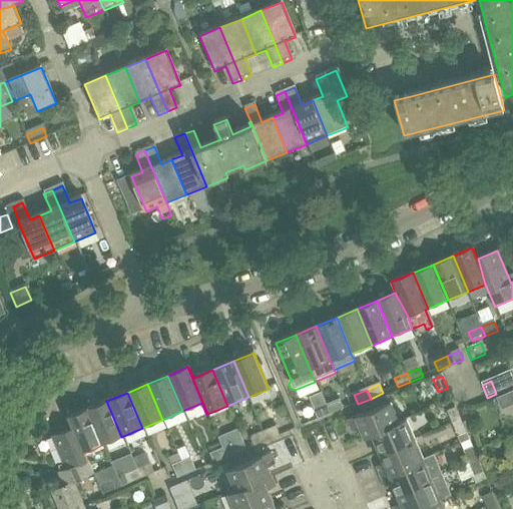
[(106,401),(86,410),(101,445),(121,437),(106,401)]
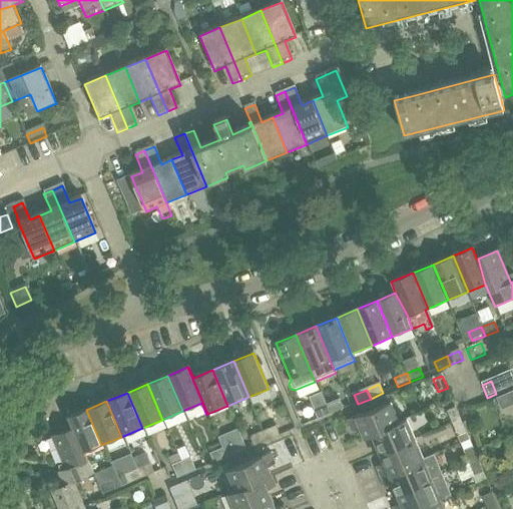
[(327,406),(331,415),(343,410),(340,401),(327,406)]
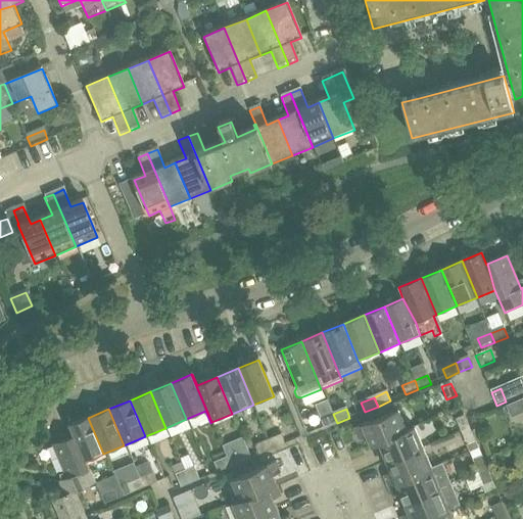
[(370,445),(407,431),(398,412),(354,430),(359,441),(367,437),(370,445)]
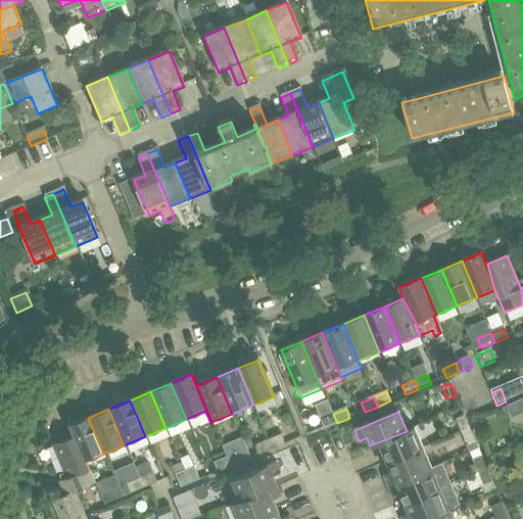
[(337,423),(333,414),(320,420),(324,429),(337,423)]
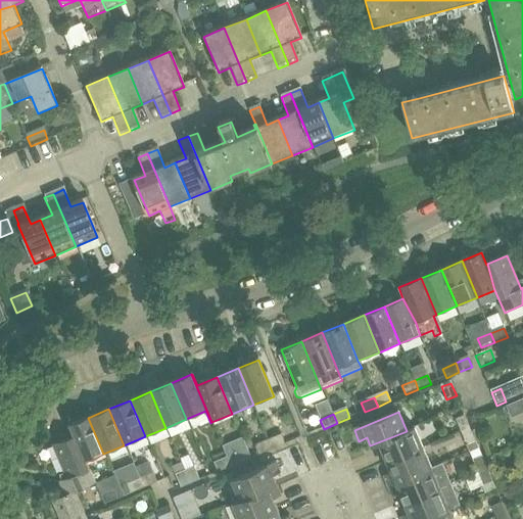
[(461,433),(471,429),(465,417),(456,421),(461,433)]
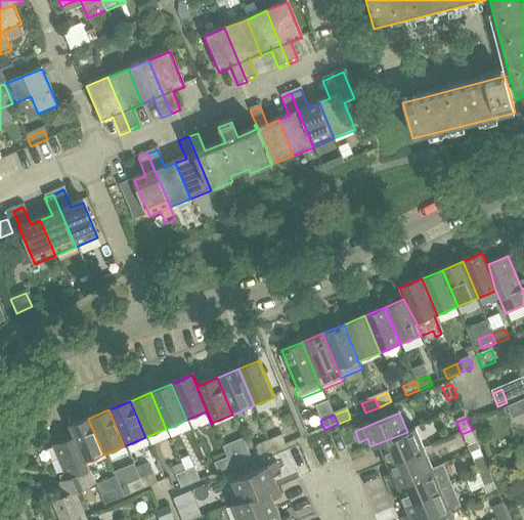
[(74,438),(73,438),(86,462),(103,455),(88,419),(69,427),(74,438)]
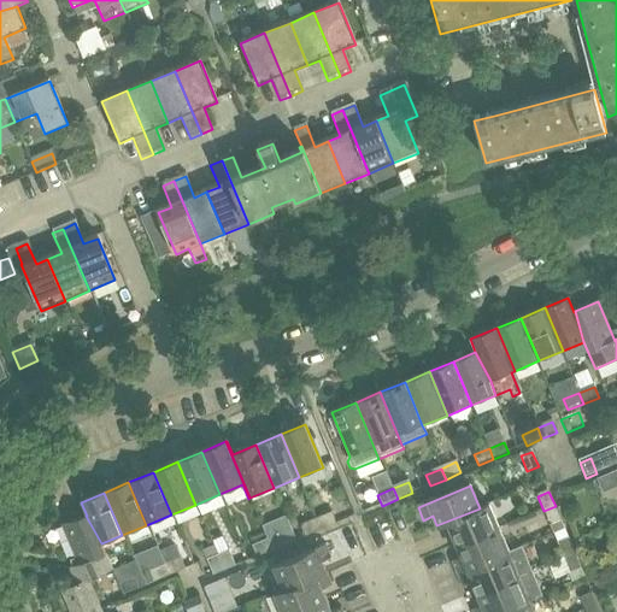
[(457,547),(499,530),(489,505),(480,508),(436,525),(444,540),(452,536),(457,547)]
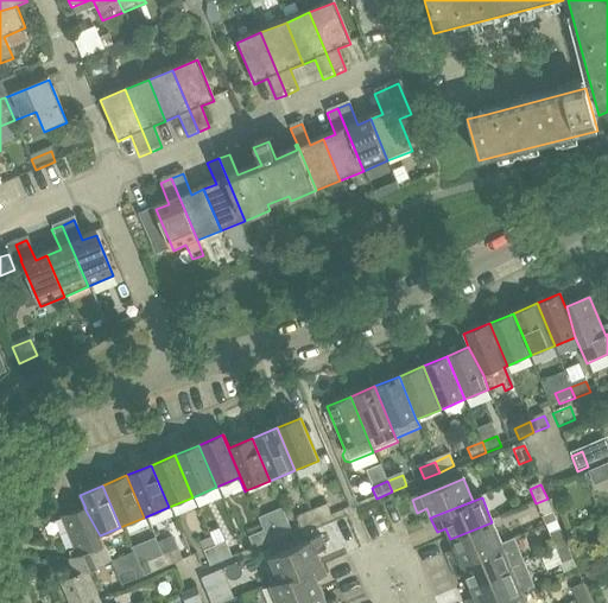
[(553,514),(548,499),(536,503),(543,519),(553,514)]
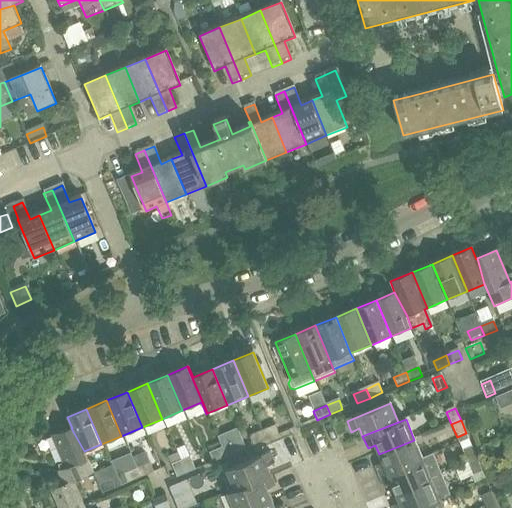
[(262,432),(266,441),(279,436),(275,427),(262,432)]
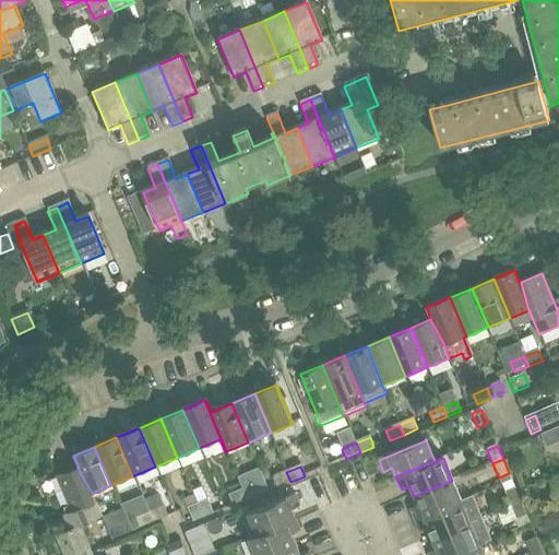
[(102,518),(92,493),(78,468),(57,477),(72,514),(63,517),(70,531),(80,527),(82,527),(102,518)]
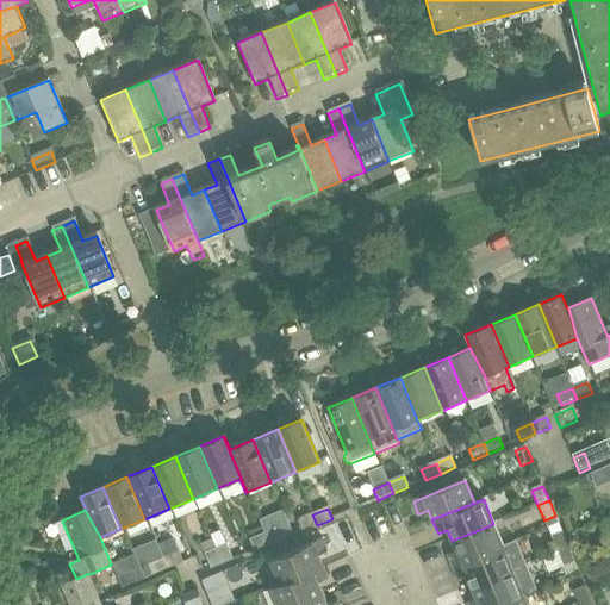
[(317,525),(312,515),(298,521),(302,531),(317,525)]
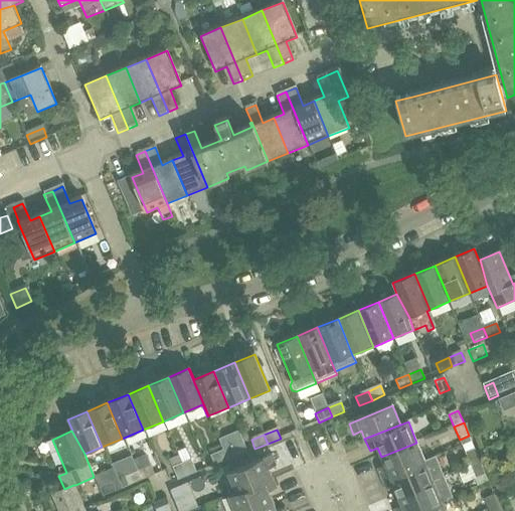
[(416,443),(381,457),(385,467),(378,470),(382,480),(424,462),(416,443)]
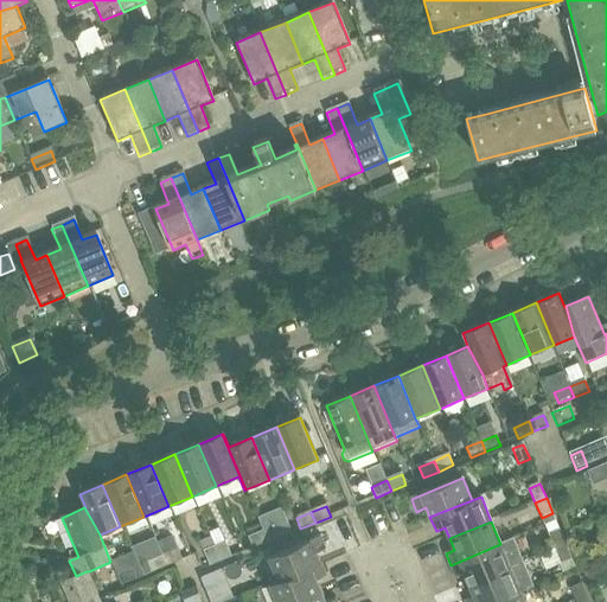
[(263,532),(268,543),(282,536),(278,525),(263,532)]
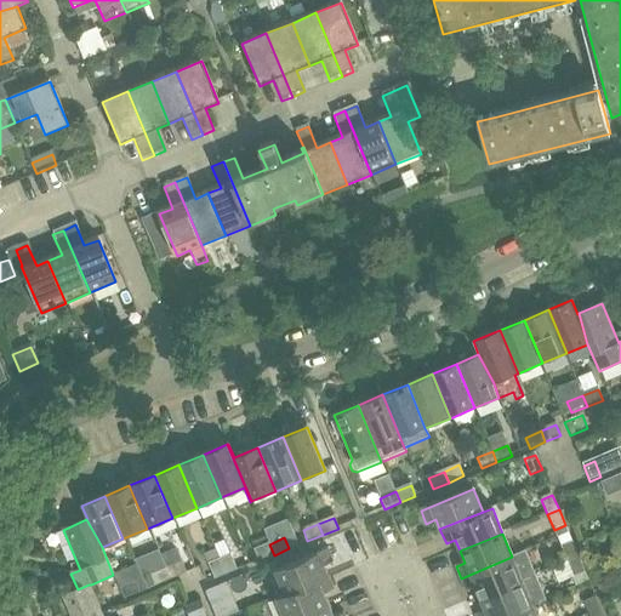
[(562,547),(568,563),(579,558),(573,542),(562,547)]
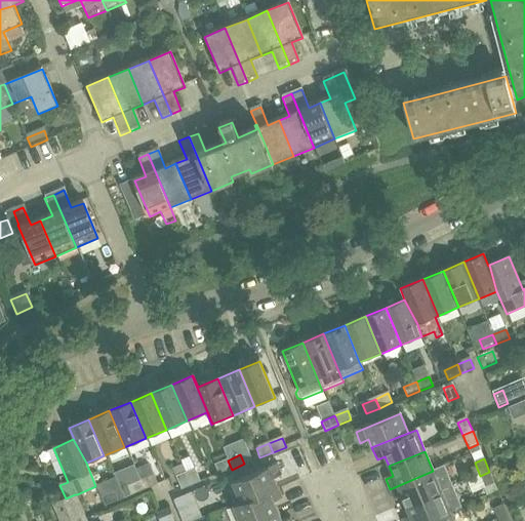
[(232,470),(228,461),(214,466),(218,475),(232,470)]
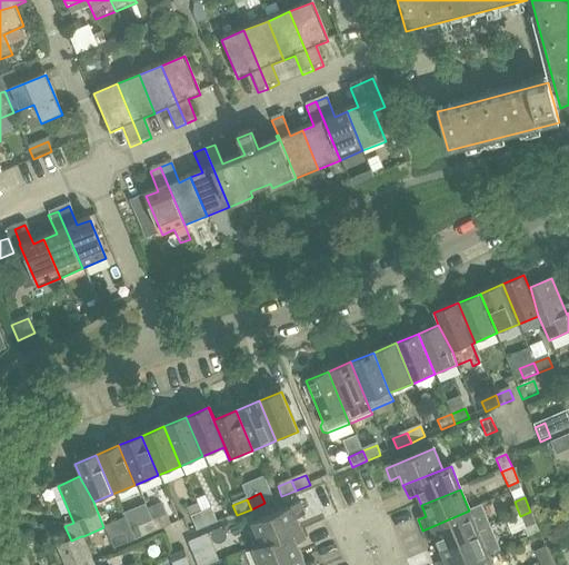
[(252,549),(253,552),(301,531),(297,519),(305,516),(300,504),(251,524),(261,546),(252,549)]
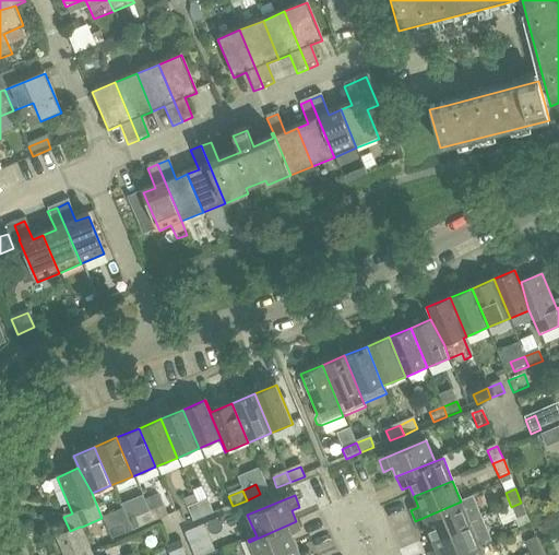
[(472,497),(461,502),(415,521),(419,533),(428,530),(432,541),(482,520),(472,497)]
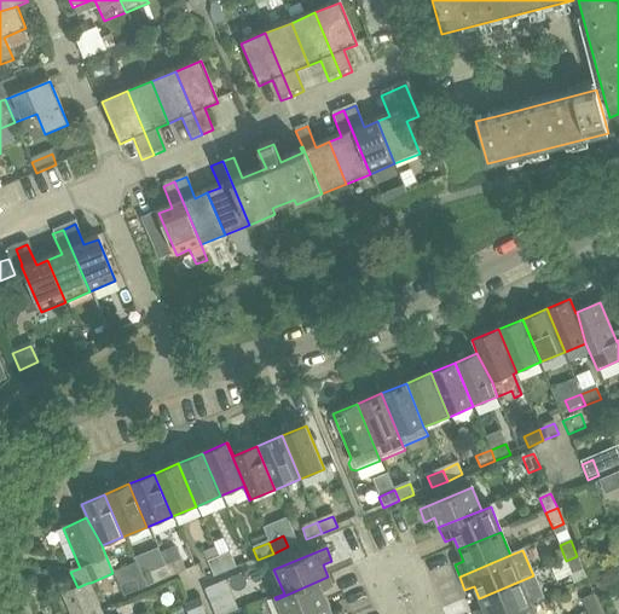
[(230,554),(219,559),(225,574),(236,569),(230,554)]
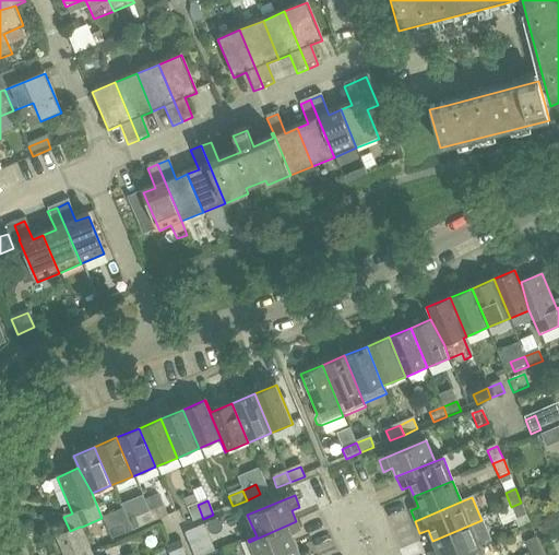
[(527,517),(521,503),(511,507),(516,521),(527,517)]
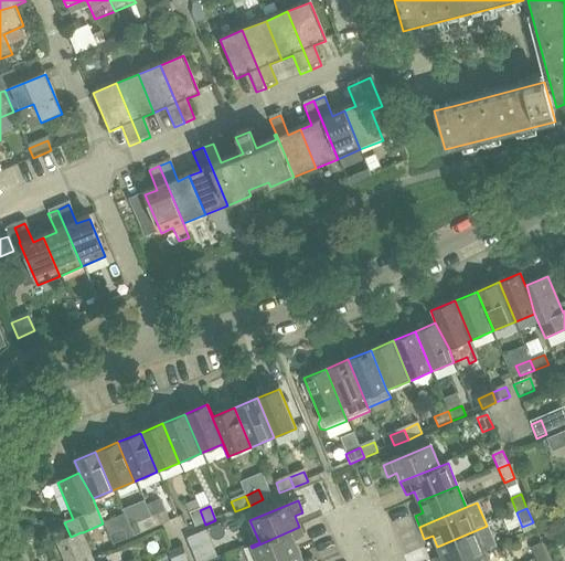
[(205,525),(200,510),(190,515),(195,528),(205,525)]
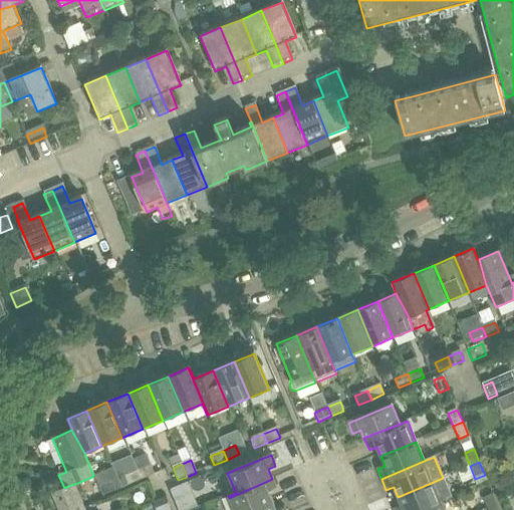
[(138,471),(142,481),(155,475),(151,466),(138,471)]
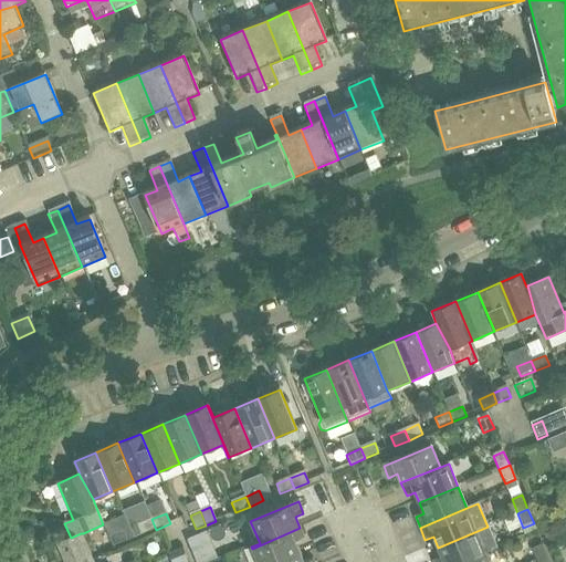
[(156,530),(152,519),(137,526),(142,536),(156,530)]
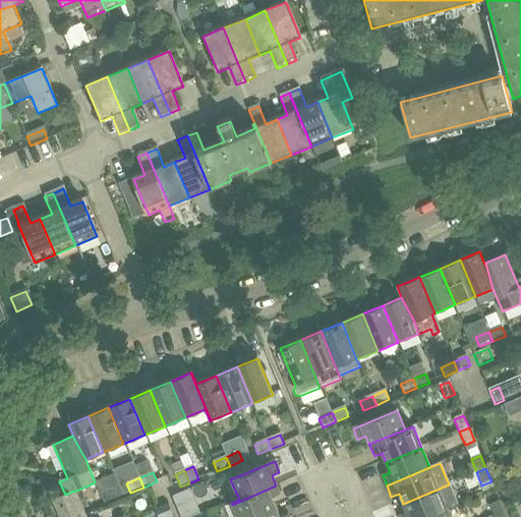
[(449,484),(403,504),(407,513),(399,516),(428,516),(448,509),(457,505),(449,484)]
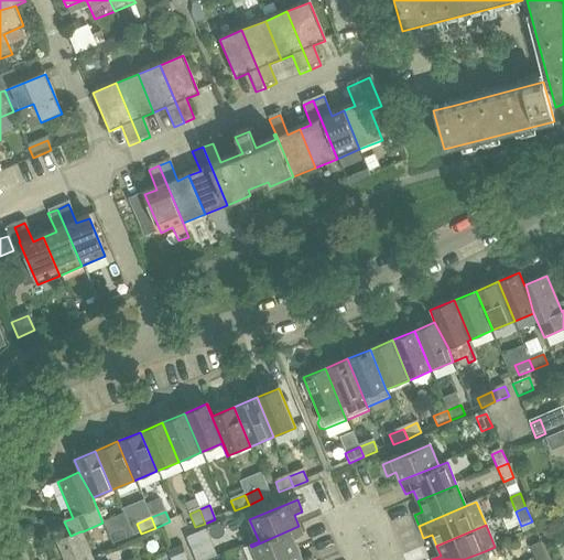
[(251,547),(257,559),(280,559),(300,551),(295,540),(303,537),(299,526),(251,547)]
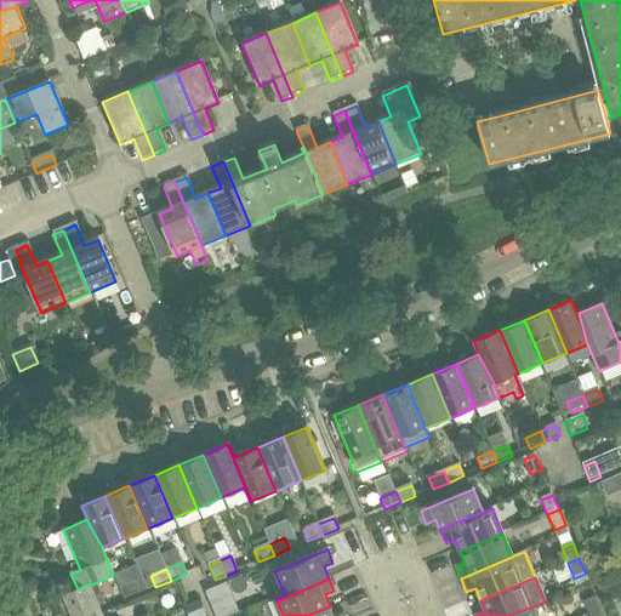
[(135,582),(119,589),(124,600),(140,593),(135,582)]
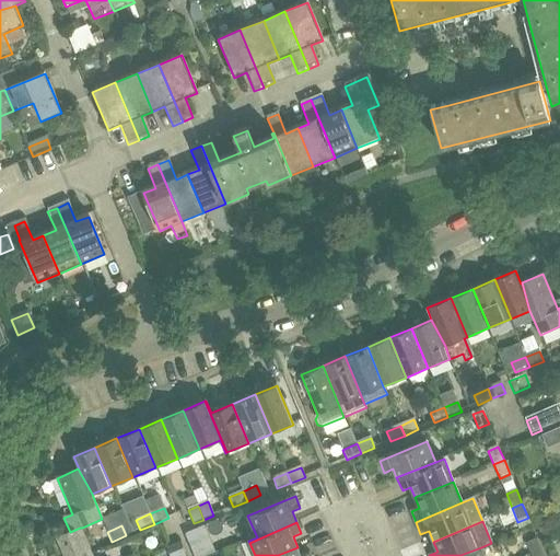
[(91,555),(80,528),(70,532),(56,537),(63,555),(91,555)]
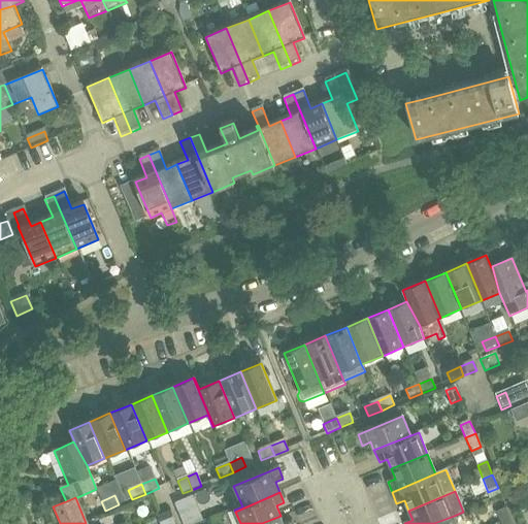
[(184,500),(174,504),(179,517),(189,514),(184,500)]
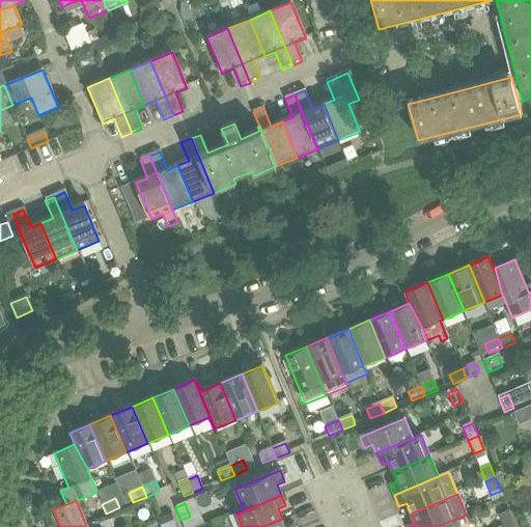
[(500,516),(505,526),(513,526),(515,525),(510,512),(500,516)]
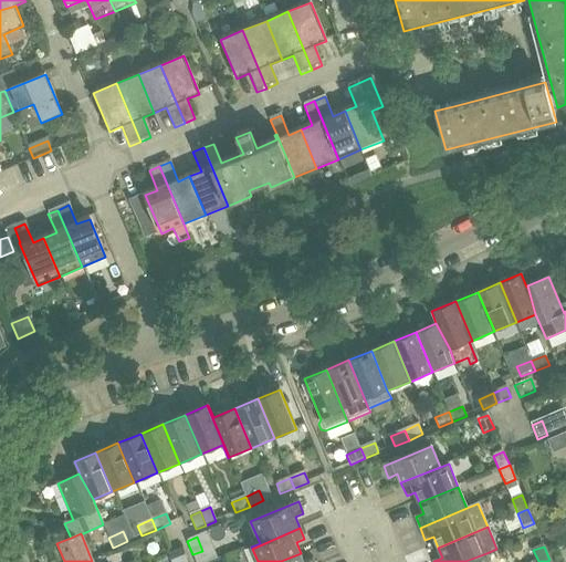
[(182,550),(169,555),(171,561),(185,561),(187,560),(182,550)]
